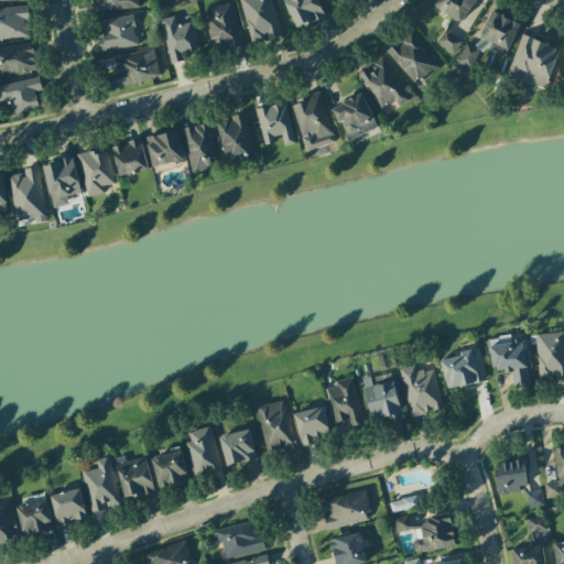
[(96,0),(97,10),(138,9),(137,0),(96,0)]
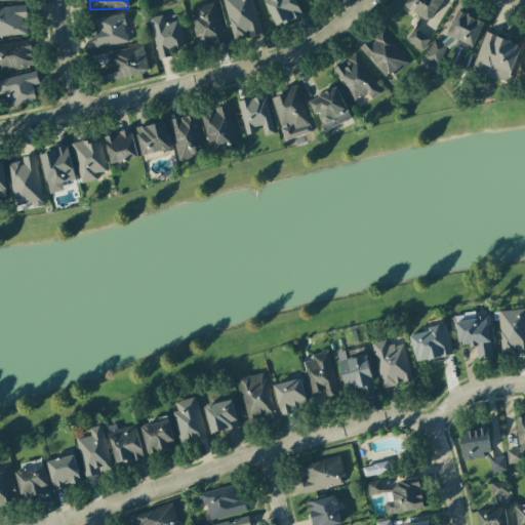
[(223,0),(233,41),(260,35),(252,0),(223,0)]
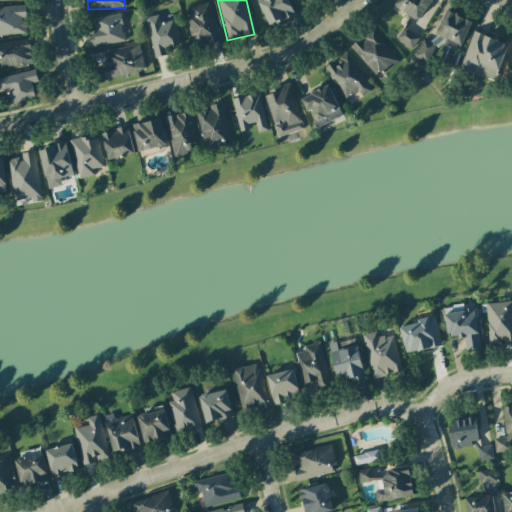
[(257,0),(269,26),(294,15),(287,0),(257,0)]
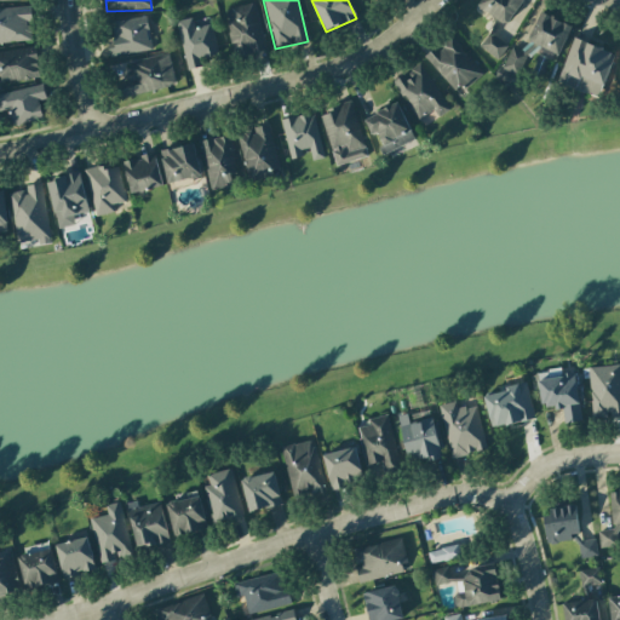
[(523,1),(521,0),(480,0),(477,4),(504,26),(523,1)]
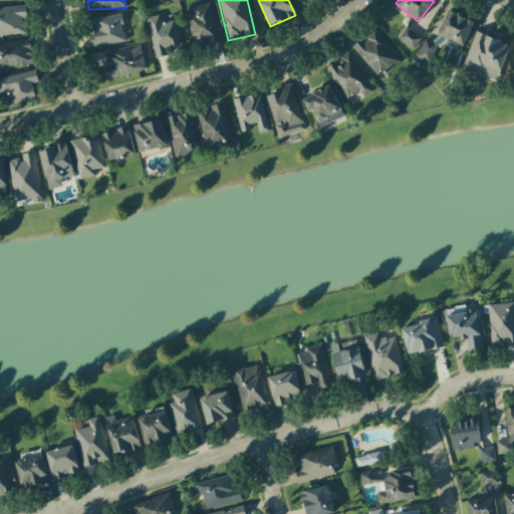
[(221,40),(211,2),(186,8),(196,47),(221,40)]
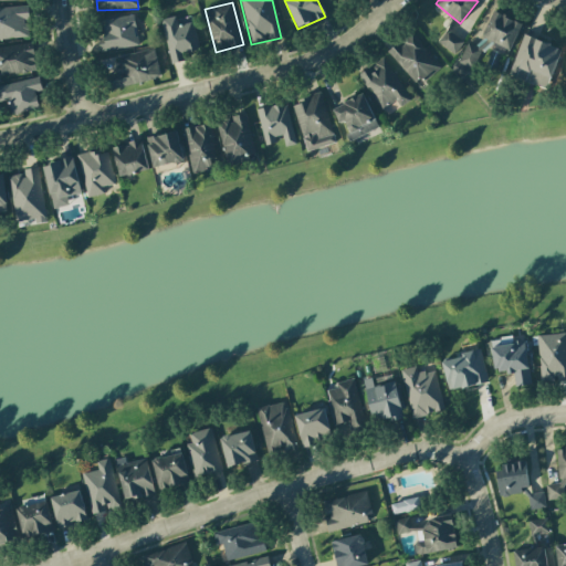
[(0,39),(29,38),(28,20),(29,20),(29,7),(0,7),(0,39)]
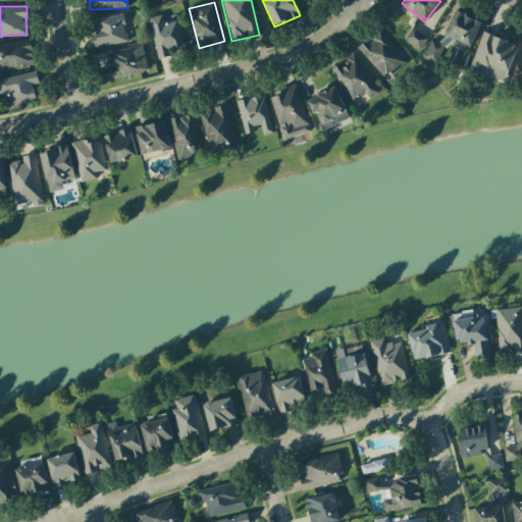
[(445,34),(471,46),(481,21),(455,10),(445,34)]
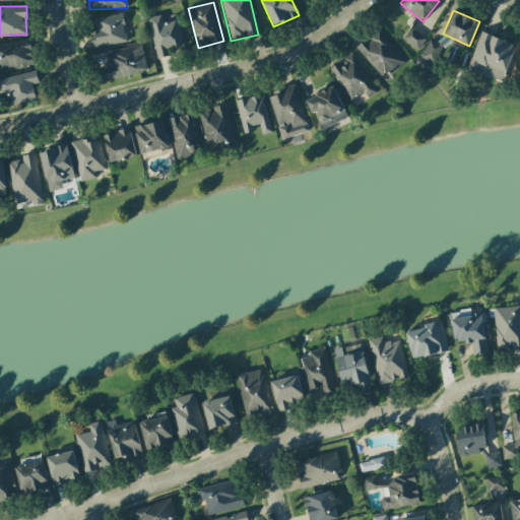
[(92,18),(94,34),(90,35),(91,47),(126,43),(123,14),(92,18)]
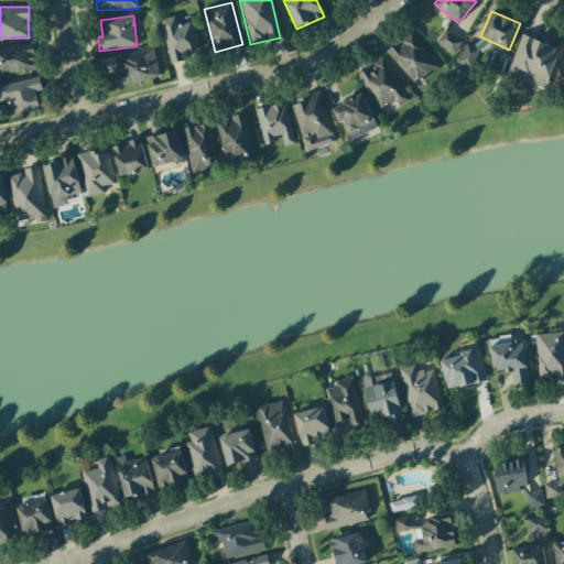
[(170,63),(186,60),(184,53),(198,50),(192,21),(176,25),(175,15),(160,20),(170,63)]
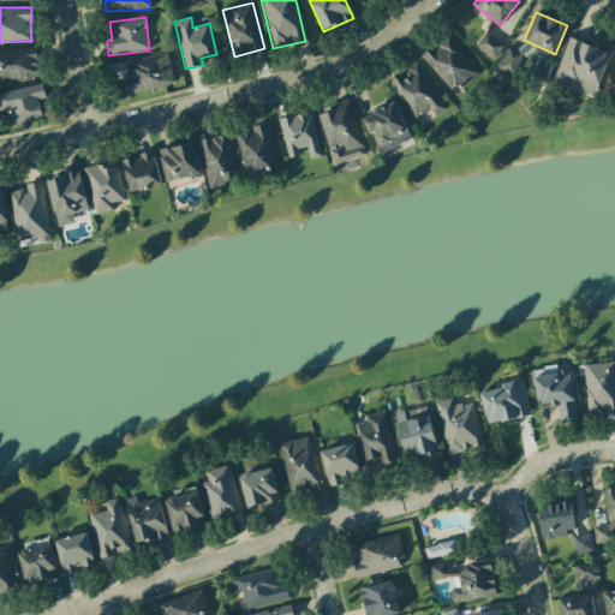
[(487,33),(476,46),(494,59),(503,46),(487,33)]
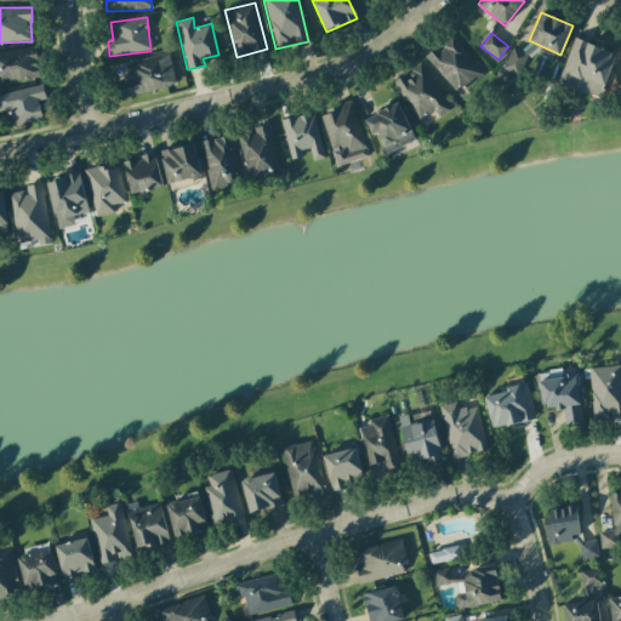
[(425,57),(459,93),(483,72),(451,36),(437,49),(436,46),(425,57)]
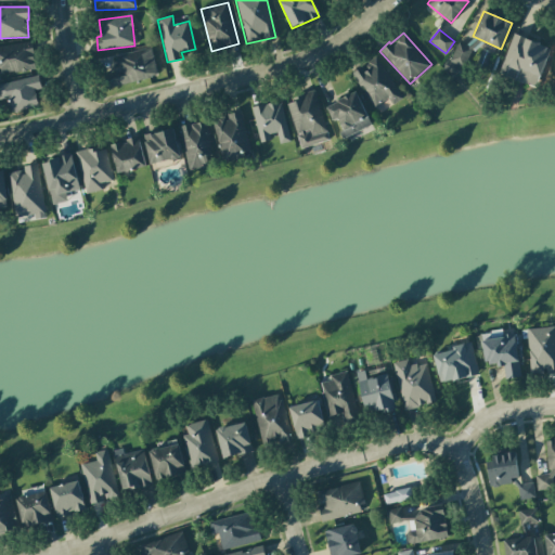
[(538,87),(550,46),(512,35),(500,75),(538,87)]
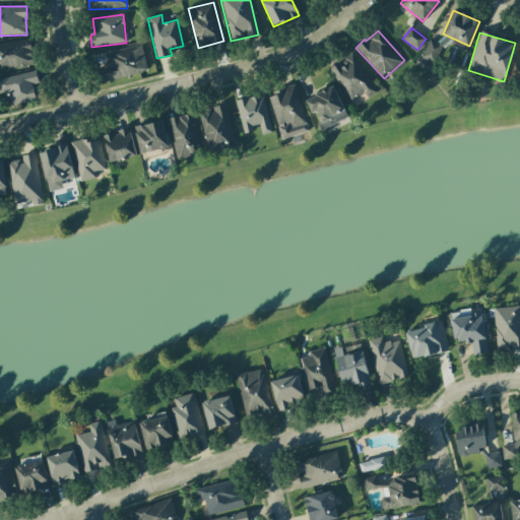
[(0,70),(34,66),(29,39),(0,43),(0,70)]
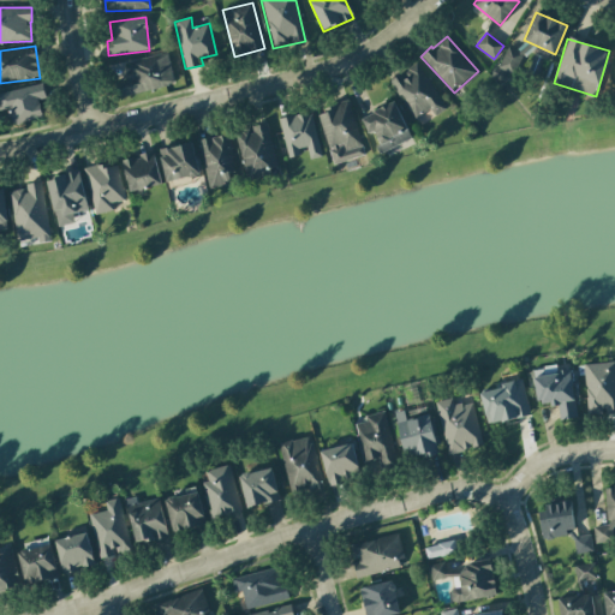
[(511,83),(524,54),(507,47),(494,76),(511,83)]
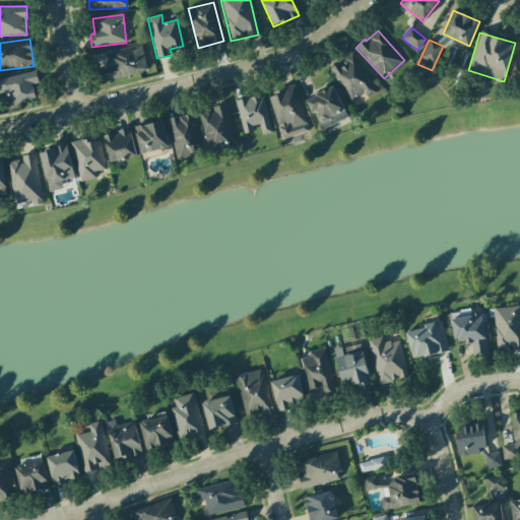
[(106,53),(109,68),(103,69),(105,80),(147,71),(141,45),(106,53)]
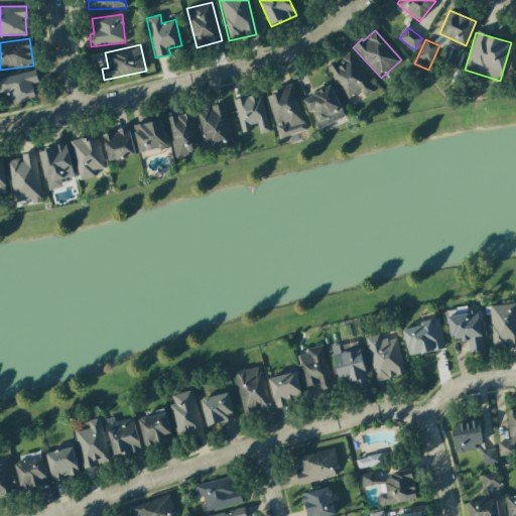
[(347,100),(361,92),(365,98),(374,91),(350,53),(327,69),(347,100)]
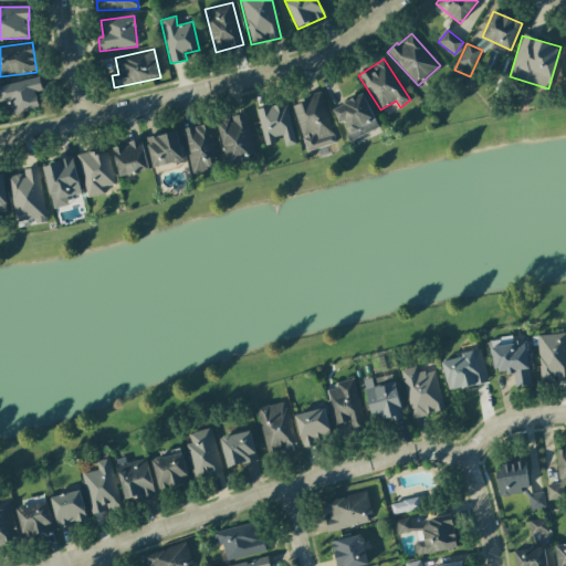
[(11,114),(39,108),(35,92),(42,91),(39,77),(0,84),(0,100),(8,98),(11,114)]
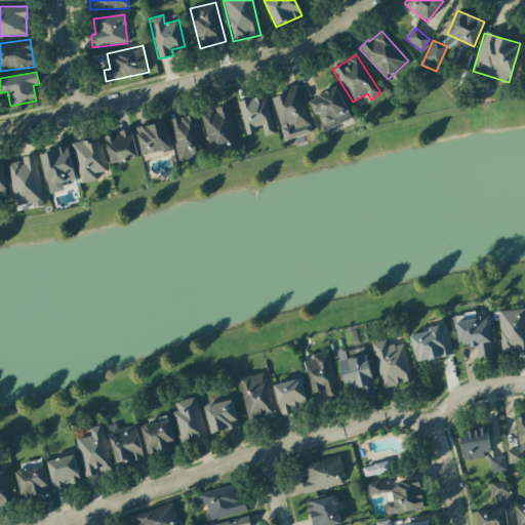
[(312,132),(296,86),(270,94),(285,140),(312,132)]
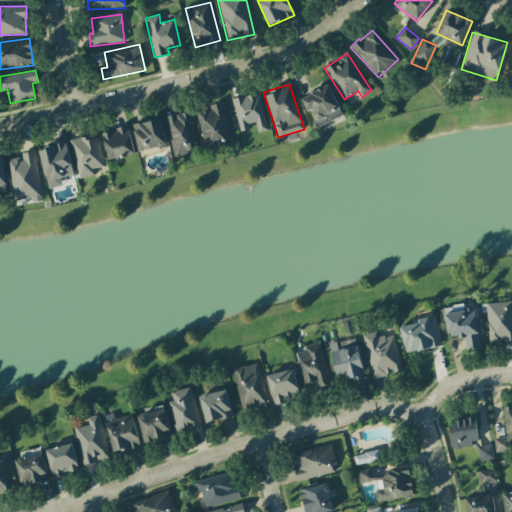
[(343,115),(328,85),(300,98),(307,111),(310,110),(318,127),(343,115)]
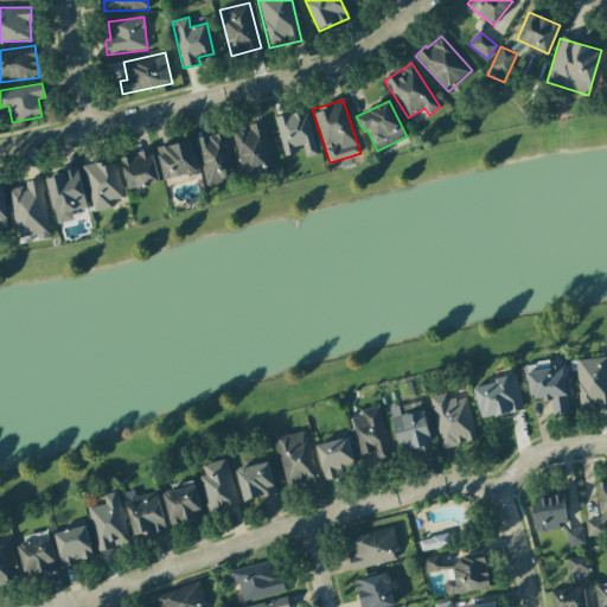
[(283,154),(304,149),(306,158),(317,155),(307,110),(275,116),(283,154)]
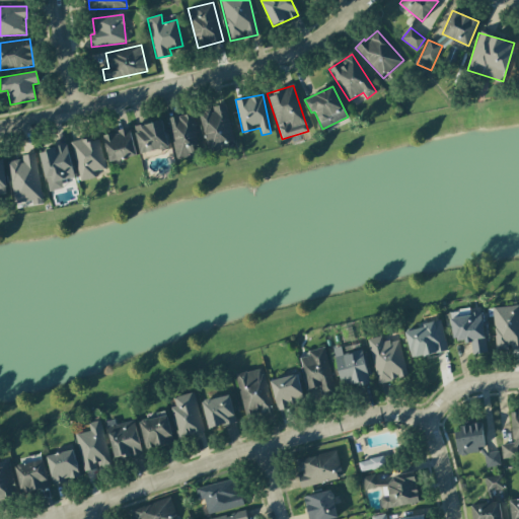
[(234,145),(225,103),(212,106),(213,108),(199,112),(207,151),(234,145)]
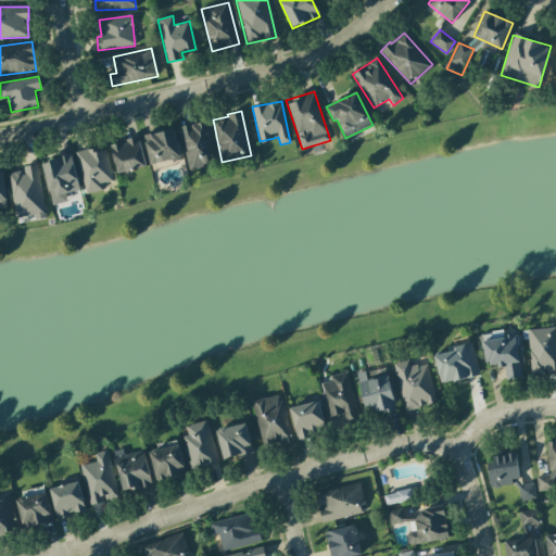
[(188,169),(214,164),(204,122),(178,127),(188,169)]
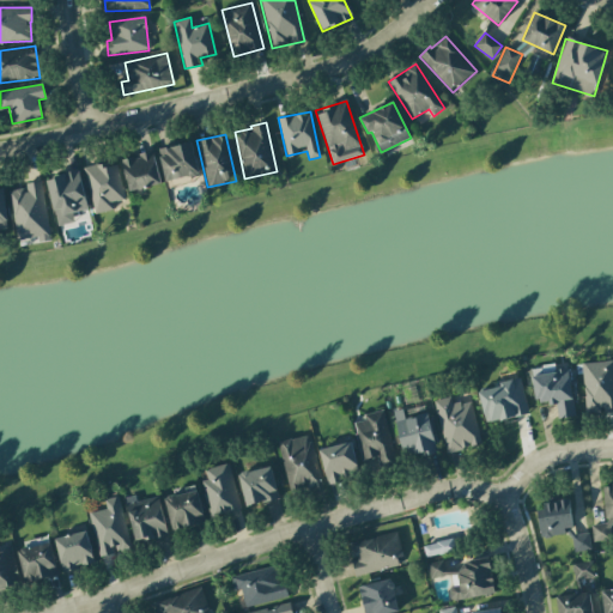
[(158,149),(165,181),(199,175),(192,141),(158,149)]
